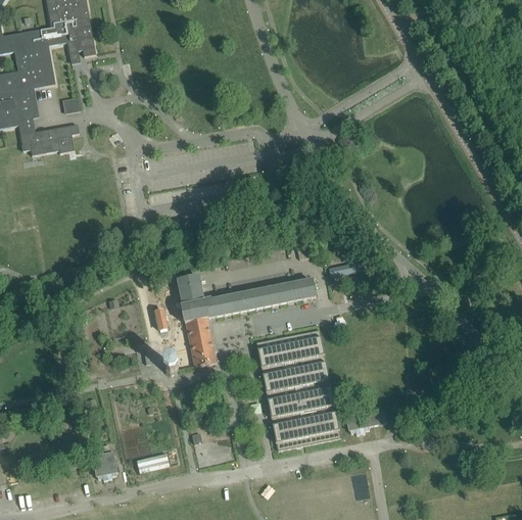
[(0,128),(18,125),(21,143),(21,145),(22,151),(30,149),(31,155),(39,153),(41,153),(58,150),(59,153),(74,150),(72,136),(72,135),(79,133),(77,124),(35,132),(33,117),(33,116),(30,117),(29,111),(32,111),(29,96),(25,97),(24,90),(34,88),(54,84),(55,84),(48,45),(66,42),(68,52),(78,50),(82,49),(83,56),(95,54),(92,37),(86,0),(46,0),(50,27),(45,28),(40,29),(16,33),(4,35),(1,34),(0,27),(0,5),(3,0),(0,0),(0,128)]
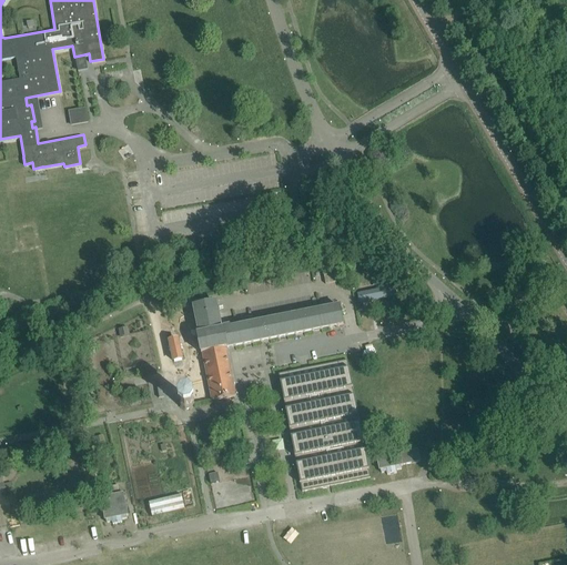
[(70,122),(87,119),(84,107),(68,109),(70,122)]
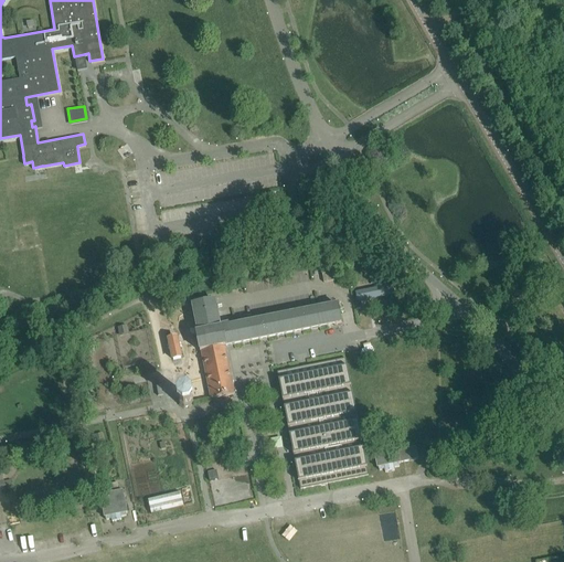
[(392,281),(354,288),(357,299),(394,290),(392,281)]
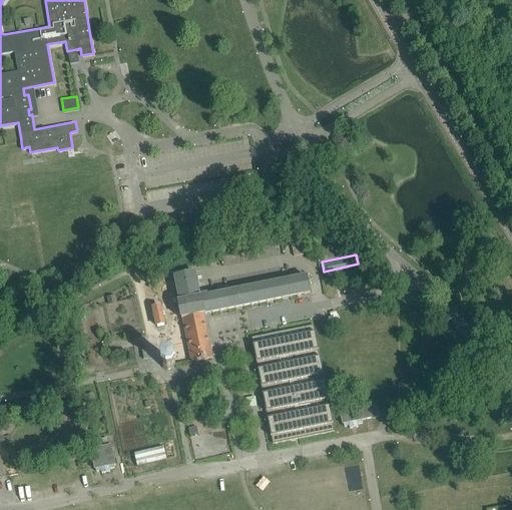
[(211,356),(202,312),(310,291),(306,275),(207,294),(206,292),(201,293),(201,296),(199,296),(194,271),(174,275),(179,300),(177,300),(180,317),(182,316),(191,360),(211,356)]
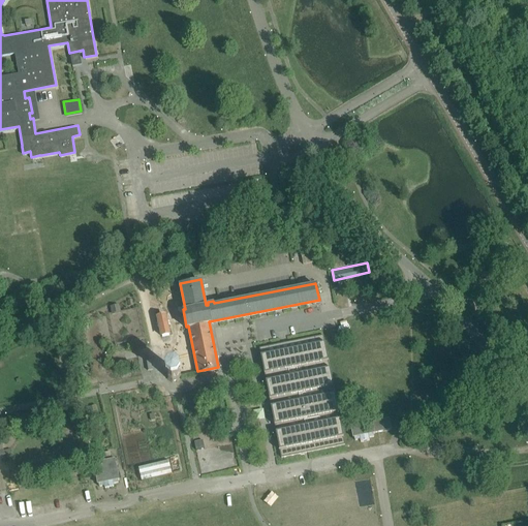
[(157,320),(155,320),(155,321),(158,321),(158,322),(156,323),(156,325),(158,323),(159,323),(160,329),(161,334),(168,333),(168,332),(168,331),(167,327),(166,322),(167,321),(169,321),(168,320),(166,321),(166,319),(168,319),(168,318),(166,318),(165,318),(164,313),(157,315),(158,319),(157,320)]
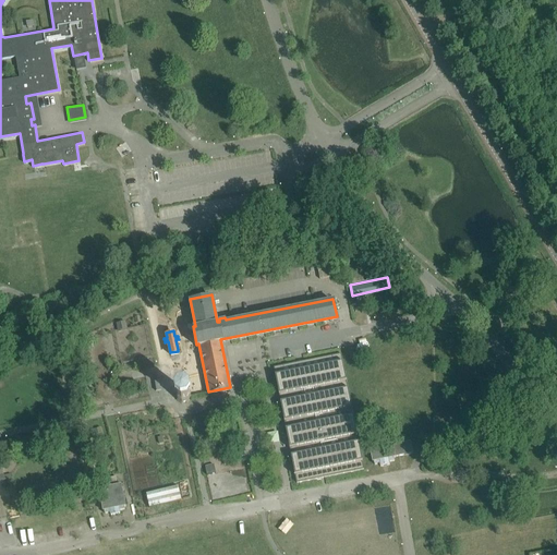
[(362,459),(342,360),(341,360),(340,351),(273,365),(275,373),(274,373),(279,400),(294,472),(295,481),(363,467),(362,459)]
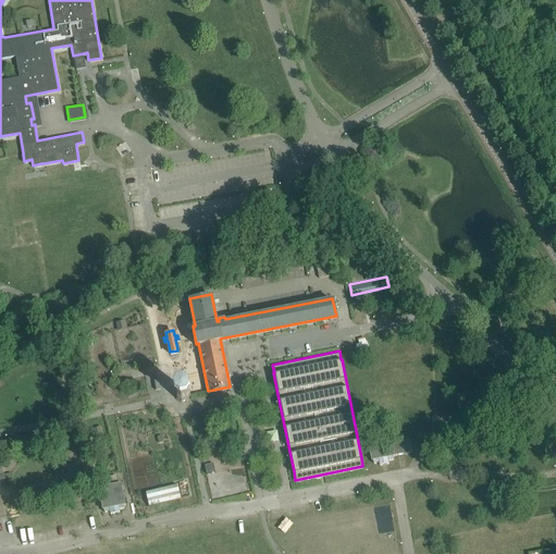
[(190,394),(189,392),(189,388),(184,384),(177,385),(174,391),(175,396),(181,401),(182,399),(182,398),(185,398),(185,399),(186,398),(190,394)]
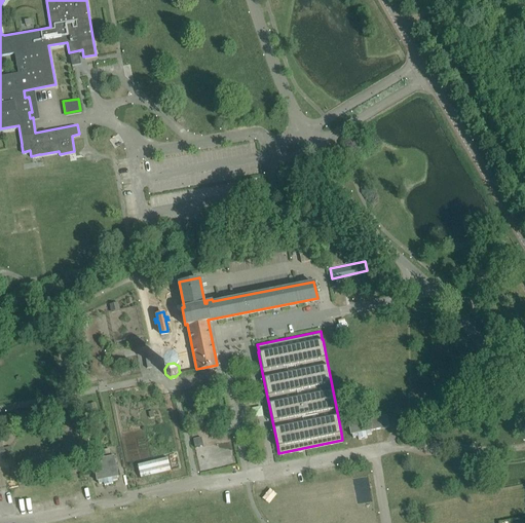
[(387,424),(385,414),(381,415),(380,408),(367,411),(368,418),(348,422),(350,433),(351,433),(352,436),(357,435),(358,437),(366,435),(366,433),(371,432),(370,428),(371,428),(371,427),(387,424)]
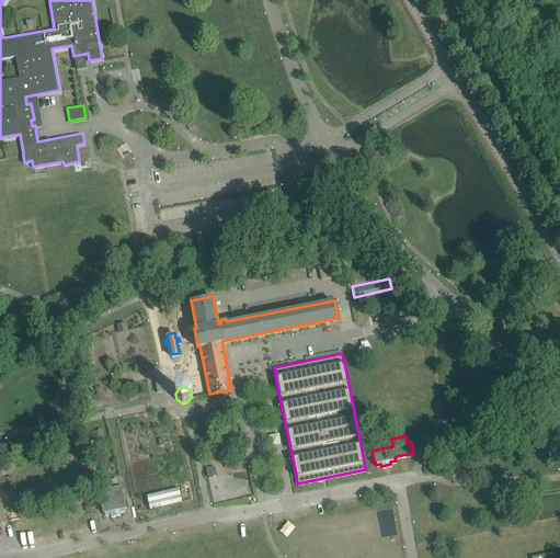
[(124,507),(125,507),(121,485),(102,488),(98,489),(100,500),(101,500),(102,511),(104,511),(104,513),(110,512),(111,515),(120,513),(120,511),(125,510),(124,507)]
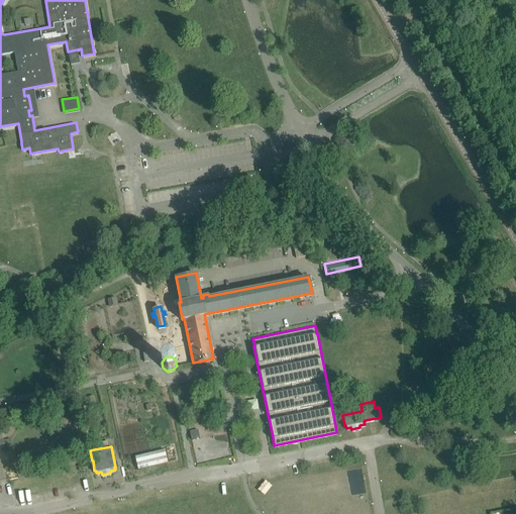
[(131,454),(134,468),(165,461),(162,447),(131,454)]
